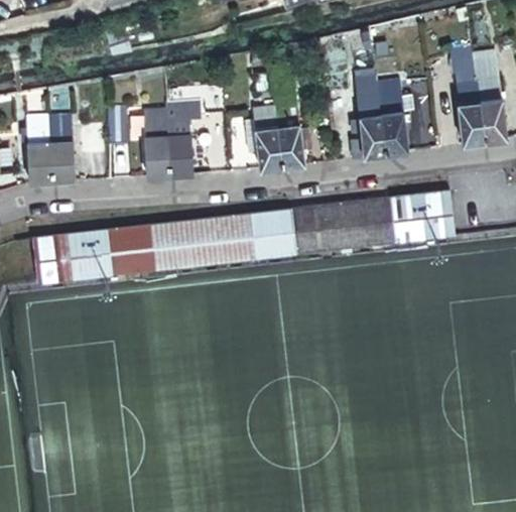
[(308,6),(310,16),(323,14),(320,4),(308,6)]
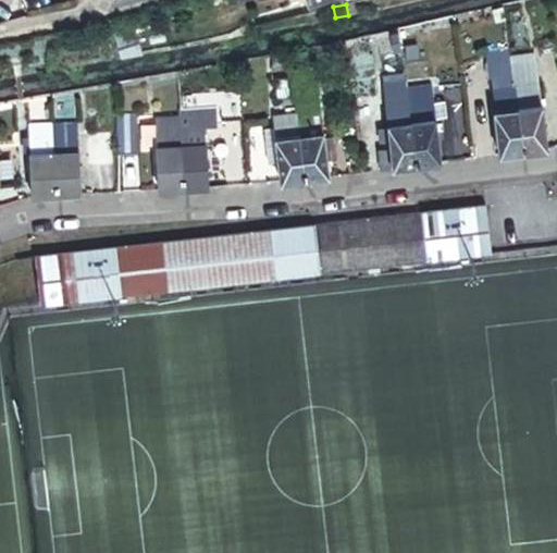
[(406,73),(401,37),(380,40),(390,110),(411,107),(406,73)]
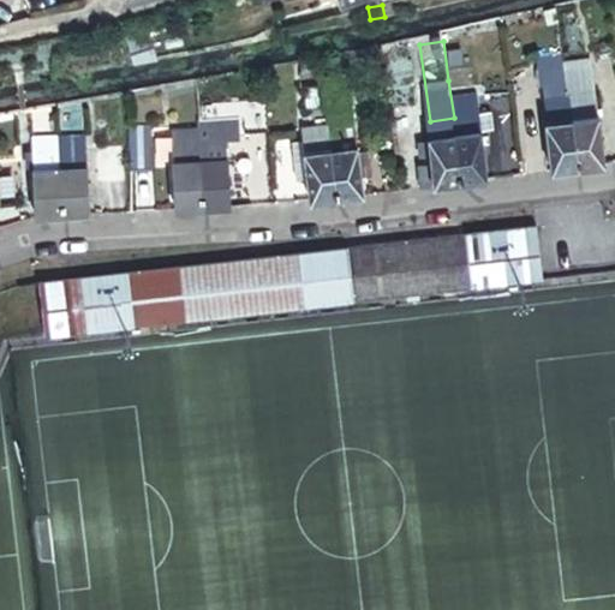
[(363,196),(357,130),(353,130),(347,61),(322,64),(323,72),(335,198),(363,196)]
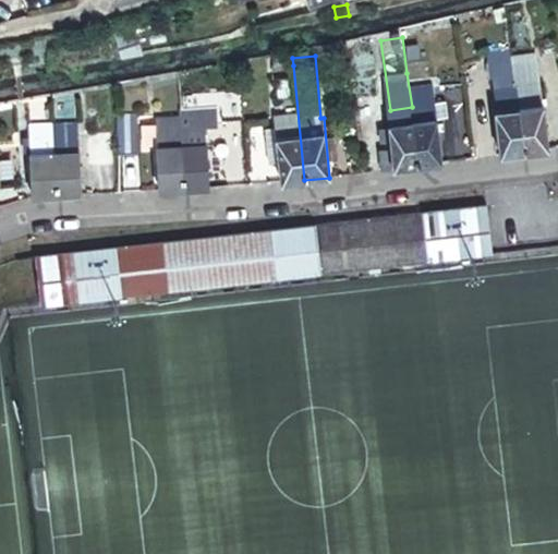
[(541,104),(533,58),(513,61),(529,155),(552,151),(544,103),(541,104)]
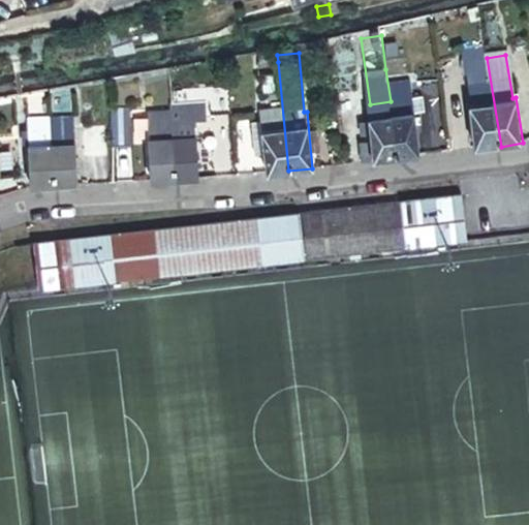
[(487,58),(487,56),(463,59),(466,76),(468,76),(472,104),(469,104),(476,150),(501,147),(487,58)]
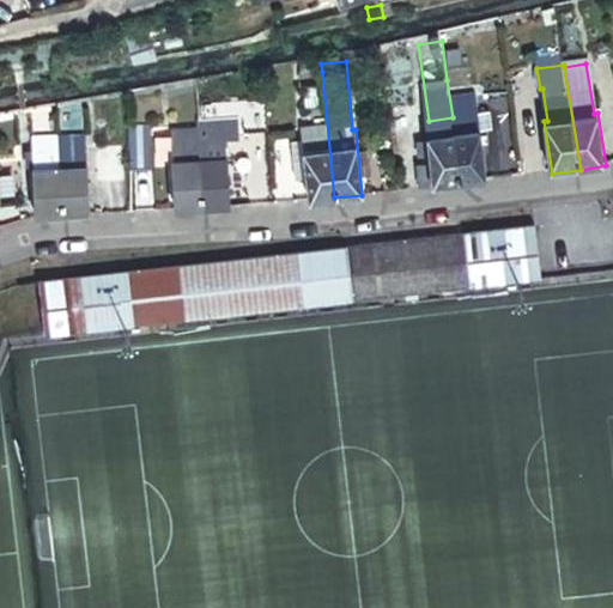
[(334,198),(322,72),(305,74),(307,91),(302,91),(304,115),(298,116),(301,138),(291,139),(292,152),(302,151),(304,175),(307,200),(334,198)]
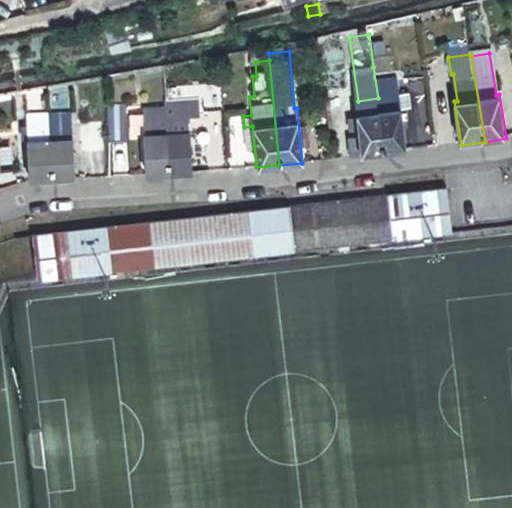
[(398,104),(395,82),(380,84),(378,66),(373,67),(378,98),(385,155),(407,152),(402,114),(399,114),(398,104)]
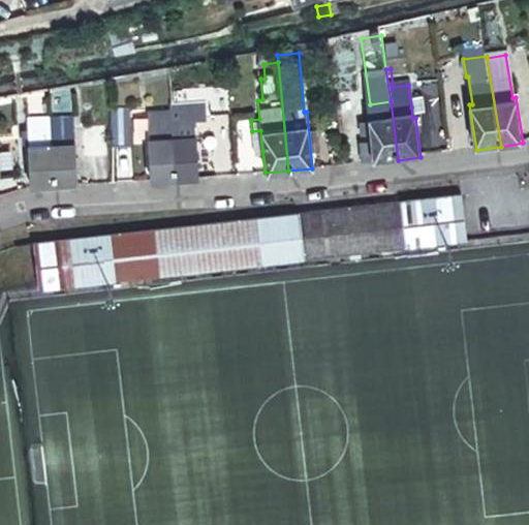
[(226,109),(224,84),(169,88),(172,107),(193,106),(194,118),(206,117),(205,98),(211,98),(211,110),(226,109)]
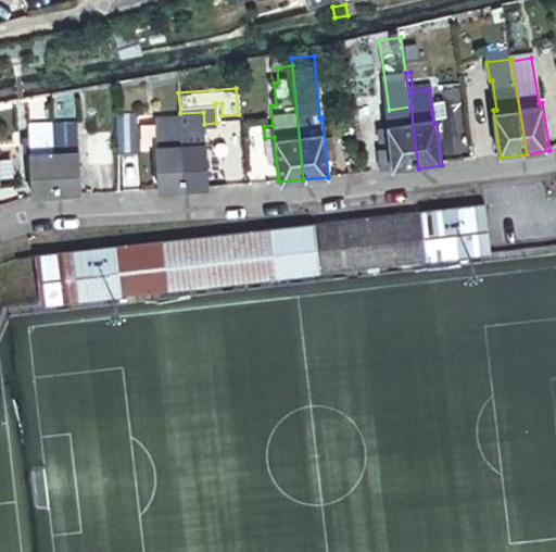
[(418,168),(411,107),(389,110),(387,110),(389,129),(387,129),(390,154),(392,168),(392,173),(418,168)]
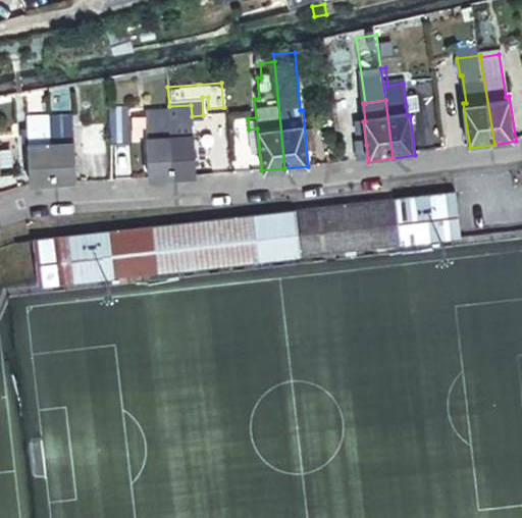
[(129,142),(125,104),(108,106),(112,144),(129,142)]
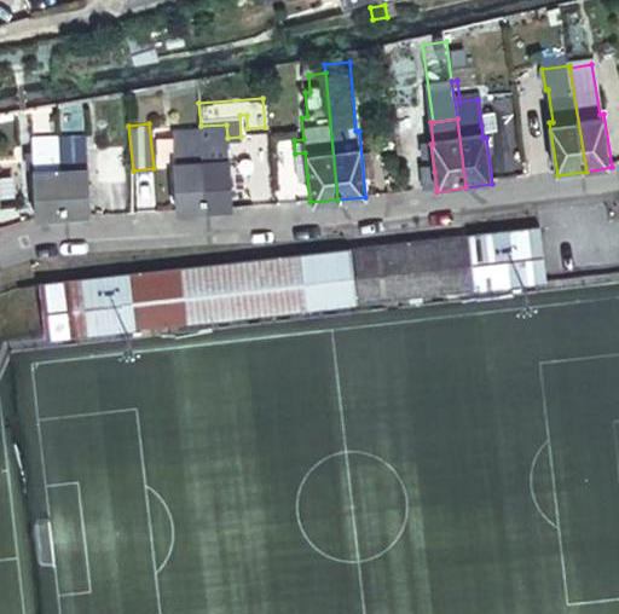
[(227,138),(226,125),(201,126),(207,208),(233,206),(227,138)]
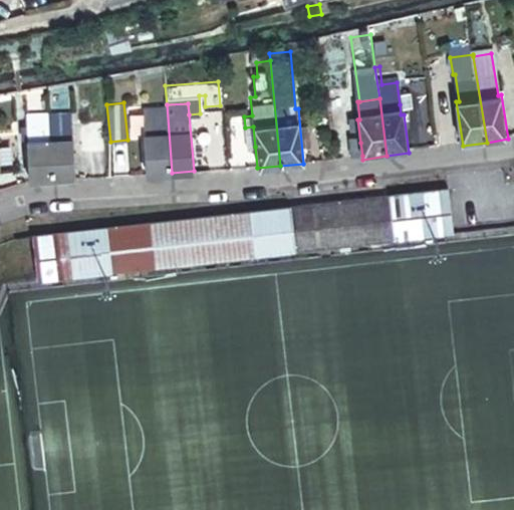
[(172,173),(167,104),(144,106),(149,175),(172,173)]
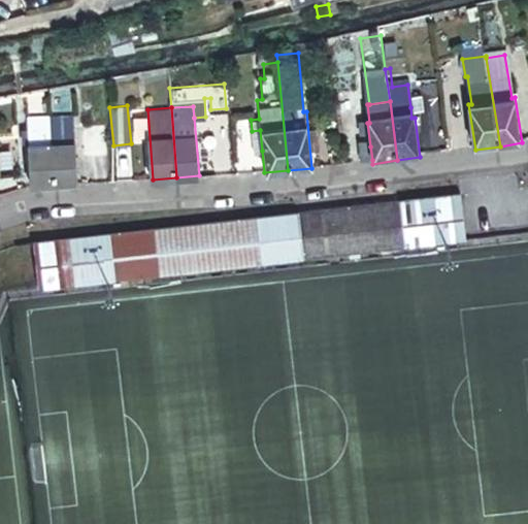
[(79,184),(71,111),(46,115),(55,187),(79,184)]
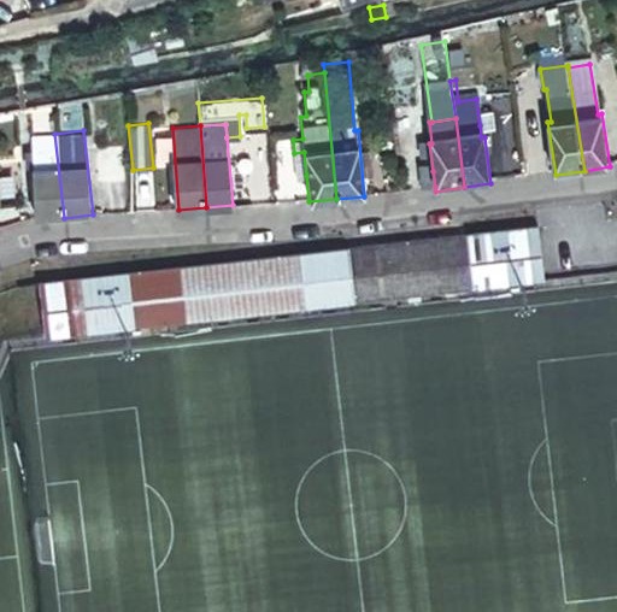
[(415,158),(411,130),(397,133),(400,160),(415,158)]
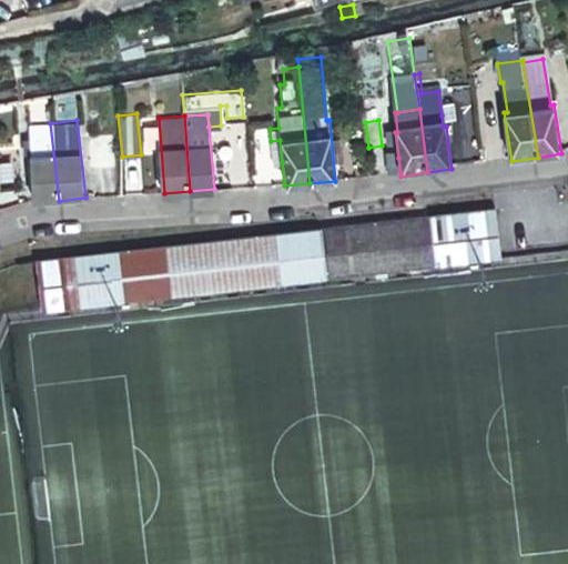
[(59,201),(50,123),(27,126),(36,203),(59,201)]
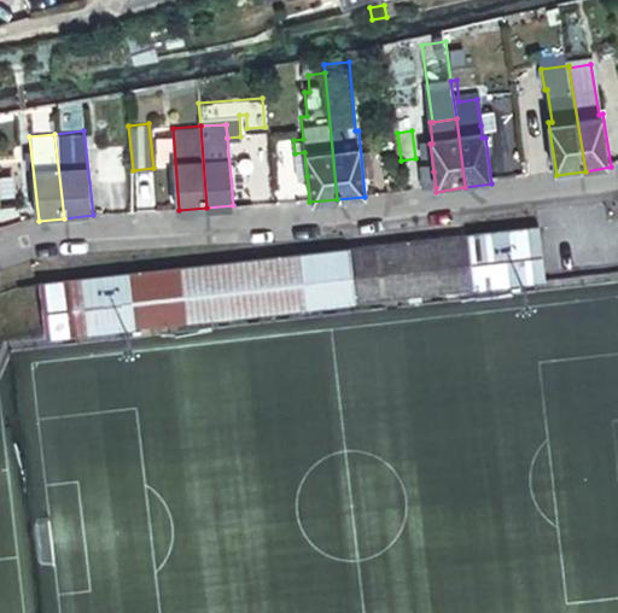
[(307,176),(304,152),(295,153),(297,177),(307,176)]
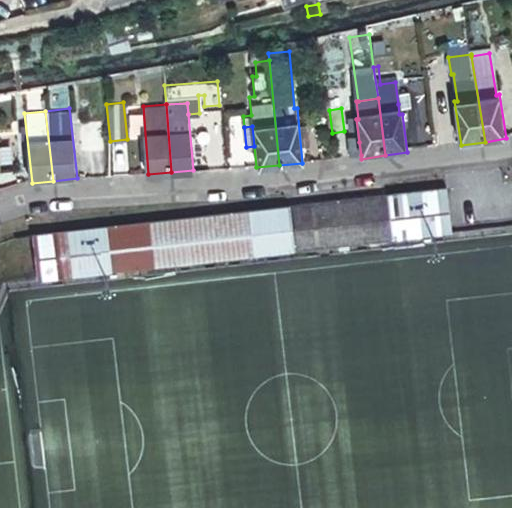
[(361,155),(359,142),(352,143),(354,156),(361,155)]
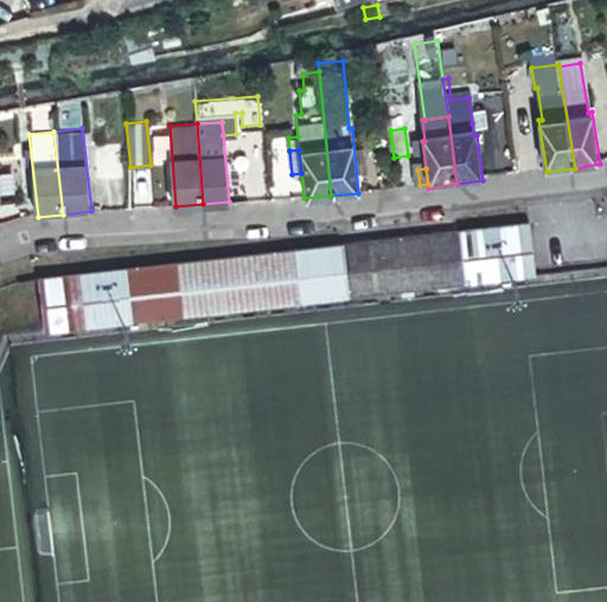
[(529,224),(32,285),(39,337),(535,276),(529,224)]
